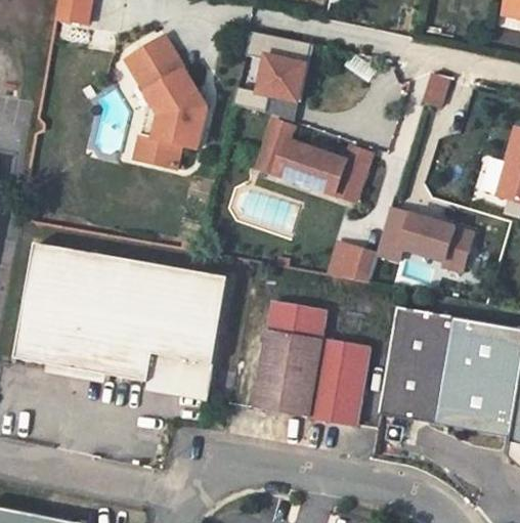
[(55,0),(52,17),(85,23),(89,0),(55,0)]
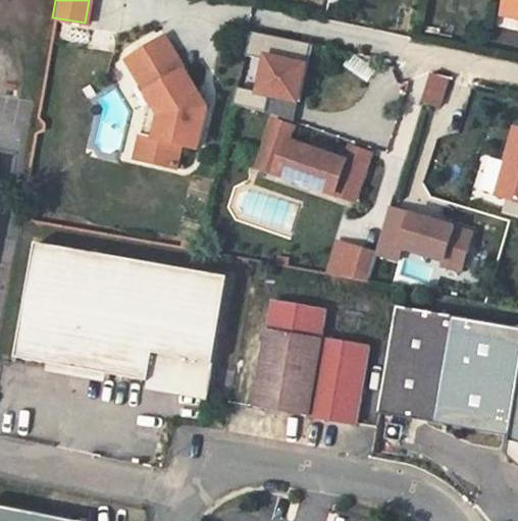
[(517,11),(517,0),(502,0),(500,7),(517,11)]
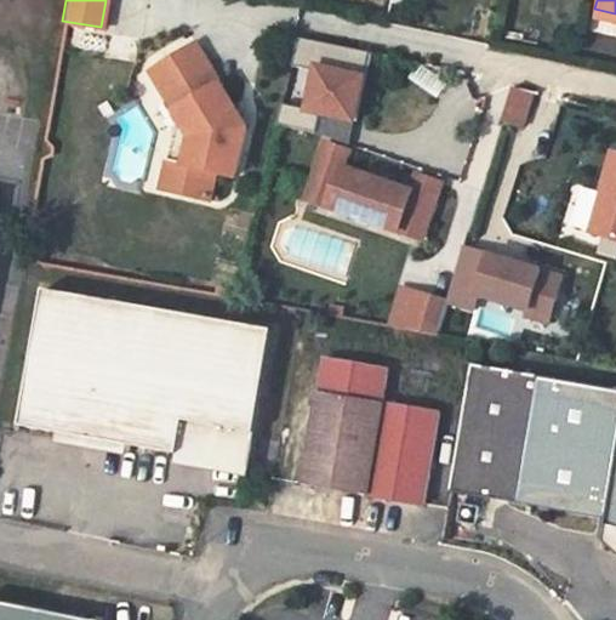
[(615,13),(594,9),(592,20),(615,23),(615,13)]
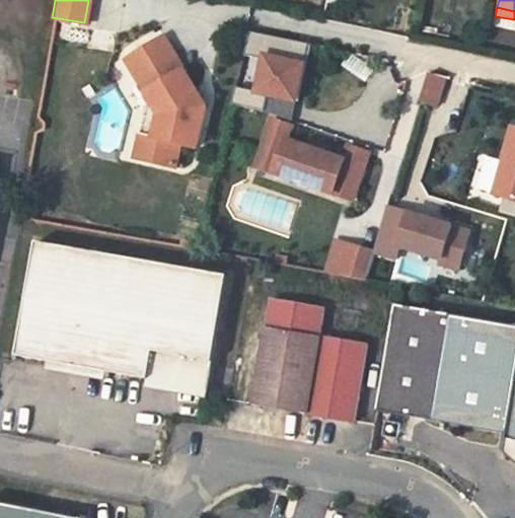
[(124,57),(134,74),(170,51),(160,33),(124,57)]
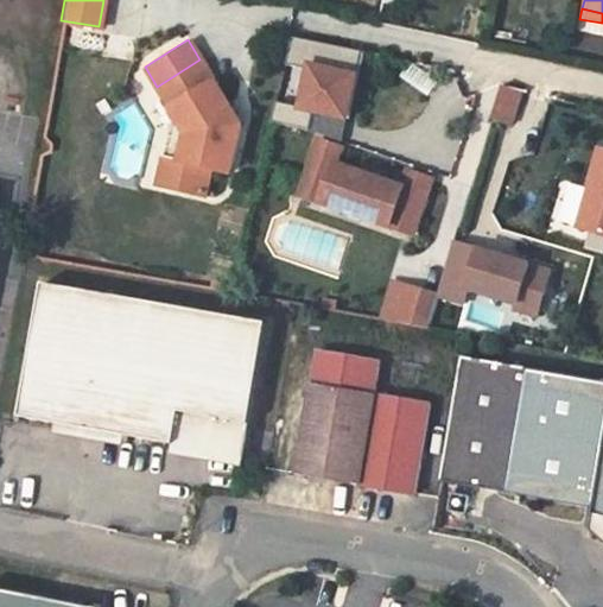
[(157,181),(204,191),(210,164),(229,169),(240,121),(228,118),(219,103),(226,99),(200,59),(157,87),(173,111),(185,131),(179,156),(164,152),(157,181)]
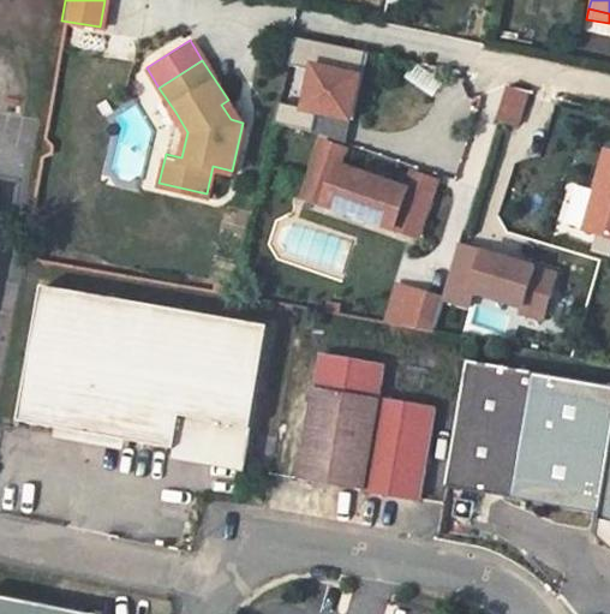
[(310,65),(300,102),(340,113),(350,76),(310,65)]
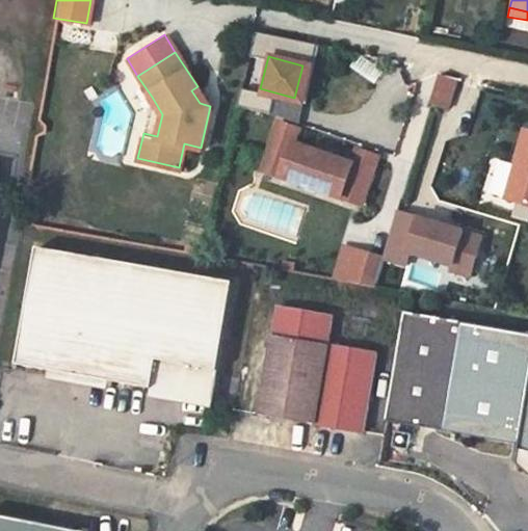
[(452,79),(436,73),(427,99),(444,105),(452,79)]
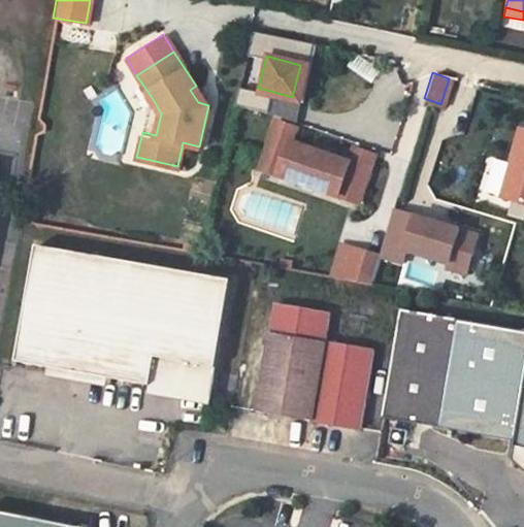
[(208,105),(196,86),(190,90),(198,102),(208,105)]
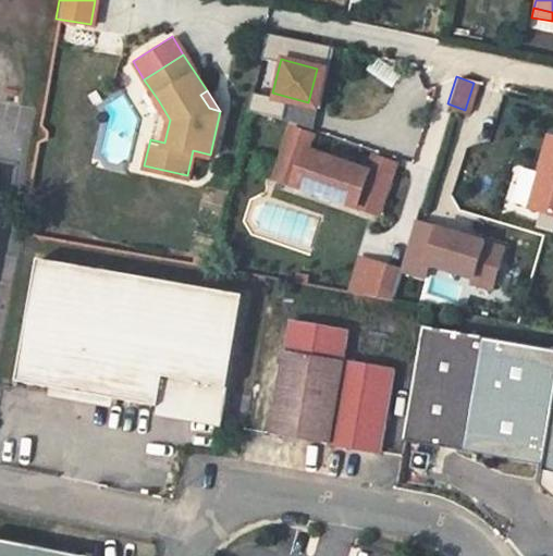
[(159,101),(150,139),(164,143),(170,120),(159,101)]
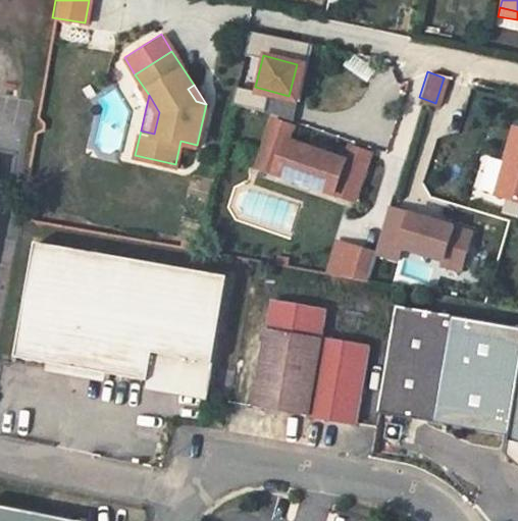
[(271,118),(263,145),(282,151),(275,171),(333,192),(339,178),(344,159),(287,139),(292,124),(271,118)]
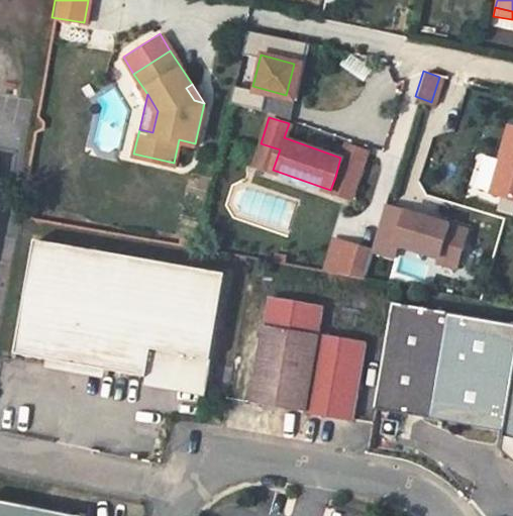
[(512,123),(509,123),(488,188),(512,195),(512,123)]
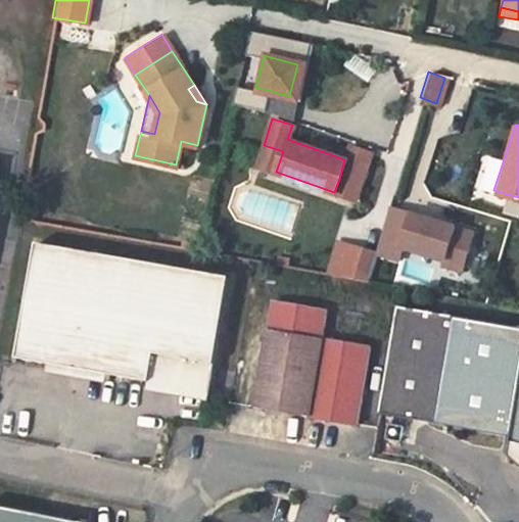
[(257,165),(276,172),(283,151),(264,145),(257,165)]
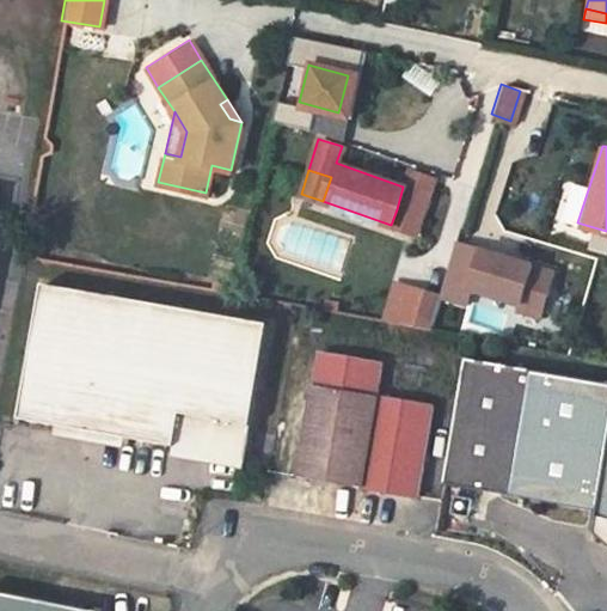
[(403,187),(397,209),(418,218),(430,177),(409,170),(403,187)]
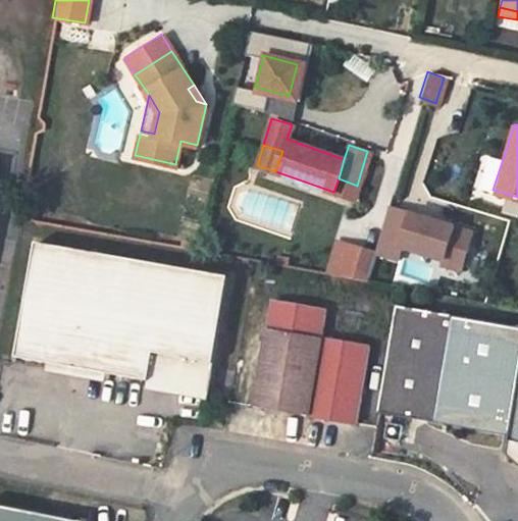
[(339,178),(333,192),(353,198),(357,186),(339,178)]
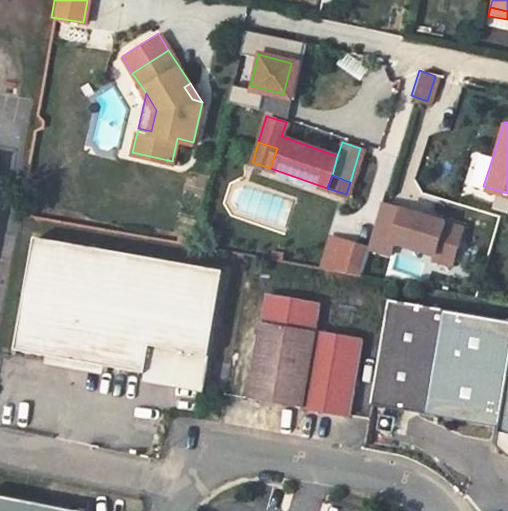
[(431,252),(430,258),(448,264),(460,225),(378,200),(364,245),(386,252),(390,240),(431,252)]
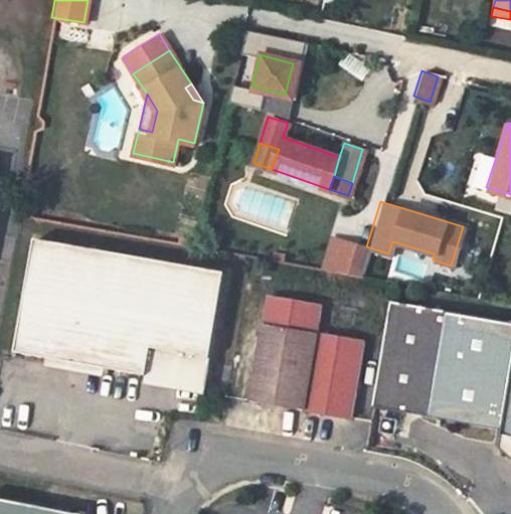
[(12,350),(202,383),(222,271),(31,237),(12,350)]
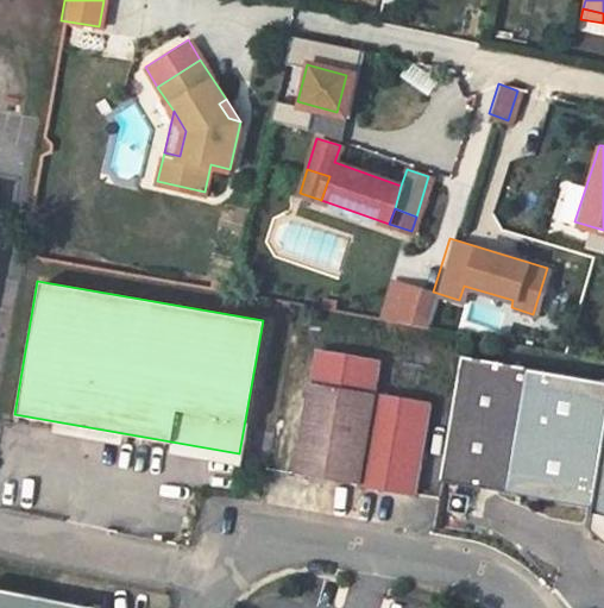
[(314,351),(294,475),(360,486),(414,494),(428,402),(372,393),(377,361),(314,351)]
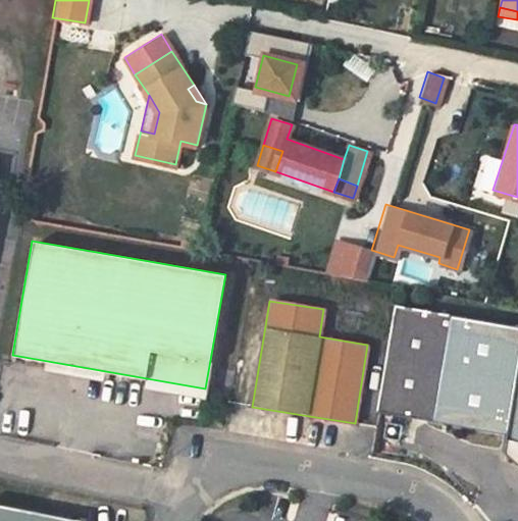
[(375,411),(432,422),(506,435),(506,441),(512,443),(517,445),(517,329),(452,318),(393,308),(375,411)]
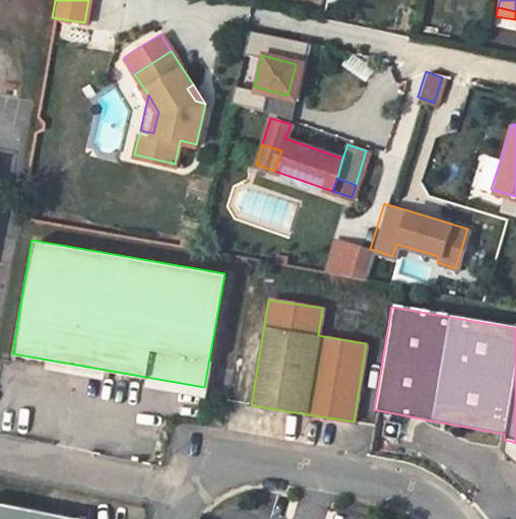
[(372,423),(370,437),(385,439),(387,425),(372,423)]
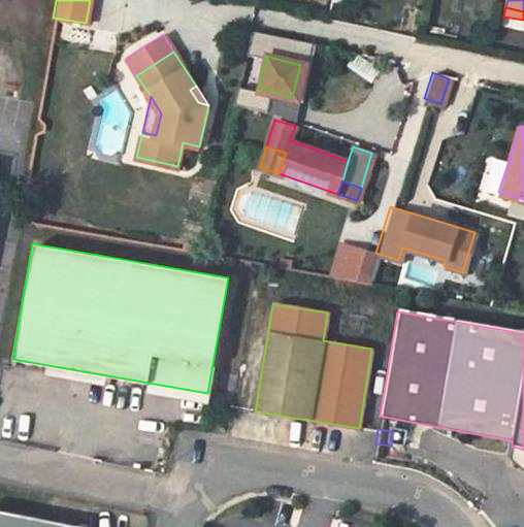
[(0,526),(83,526),(0,509),(0,526)]
